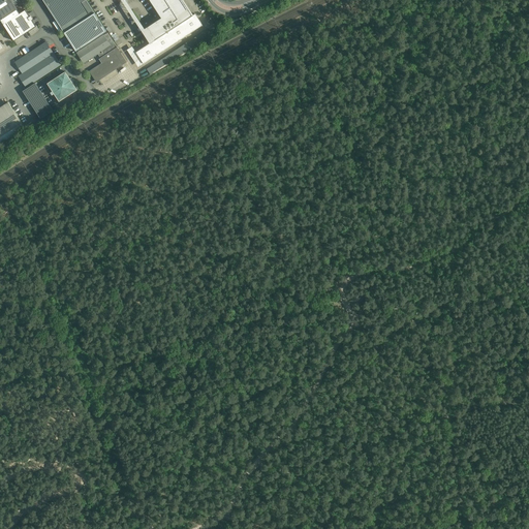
[(20,1),(19,0),(0,0),(0,19),(0,20),(18,9),(14,5),(20,1)]
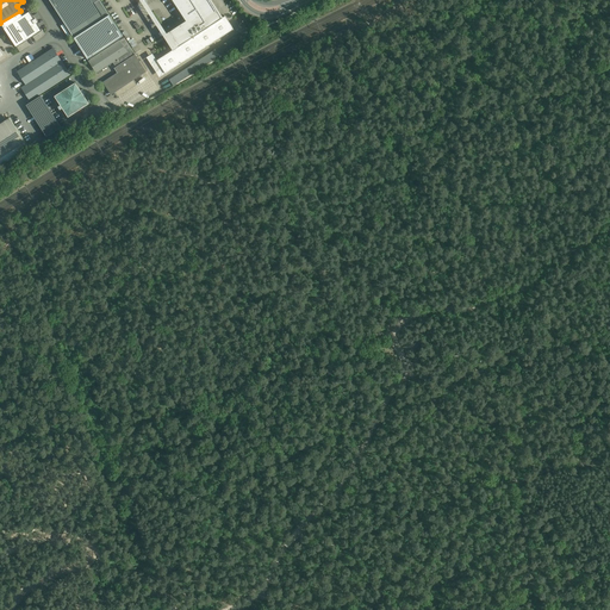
[(99,0),(57,0),(53,4),(74,37),(109,14),(99,0)]
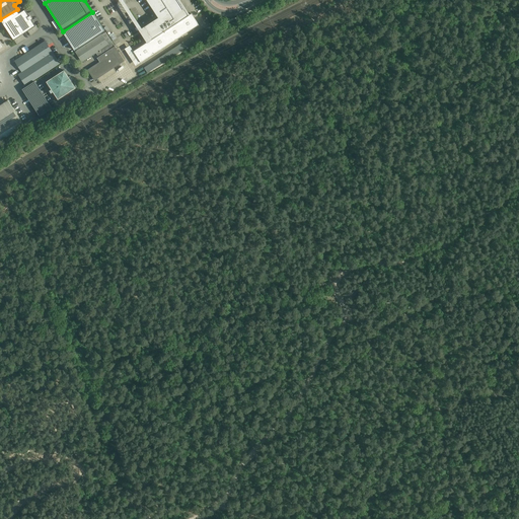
[(146,0),(158,17),(143,26),(151,40),(189,14),(178,0),(146,0)]
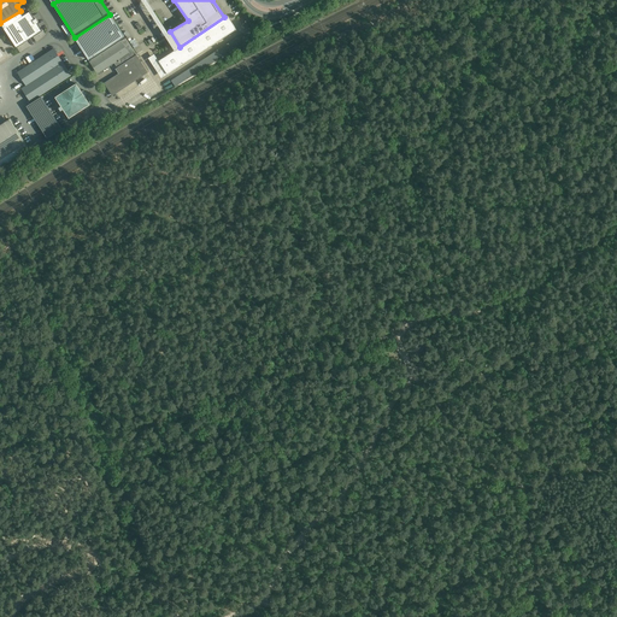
[(42,31),(30,12),(4,29),(17,47),(42,31)]
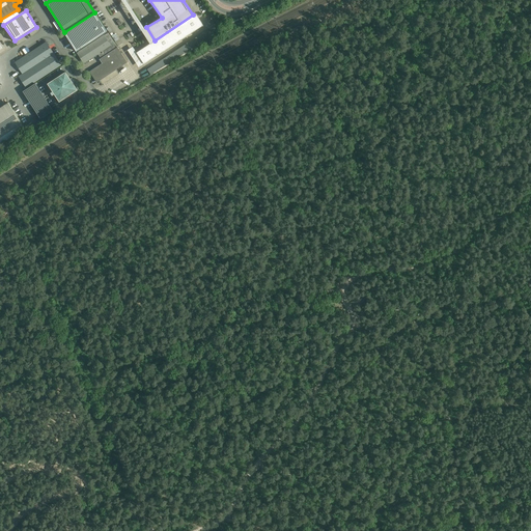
[(94,12),(64,32),(68,38),(75,48),(76,49),(77,52),(104,34),(107,32),(94,12)]
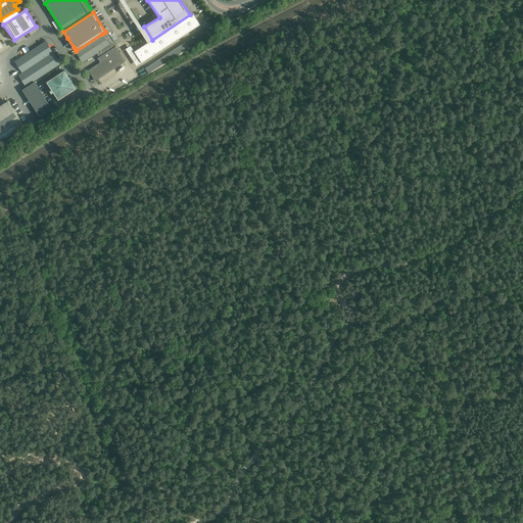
[(200,25),(192,13),(190,14),(152,40),(151,41),(135,51),(142,62),(200,25)]
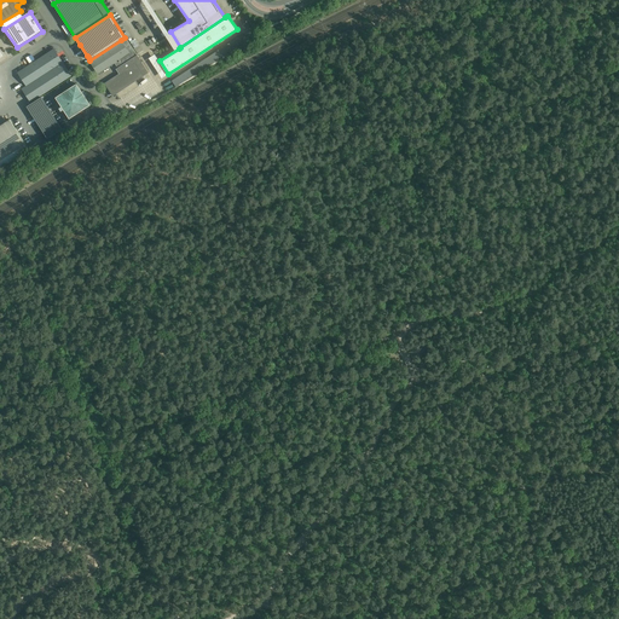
[(137,56),(125,38),(121,40),(121,41),(109,48),(111,53),(108,56),(110,59),(106,62),(109,65),(114,63),(117,68),(137,56)]
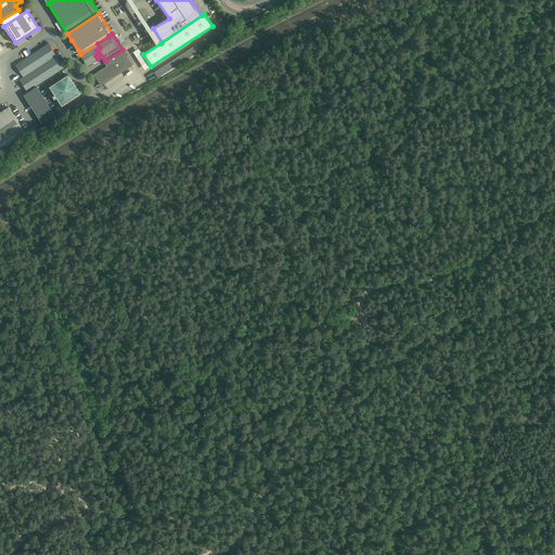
[(100,48),(98,43),(81,54),(88,65),(98,59),(95,55),(99,53),(97,50),(100,48)]
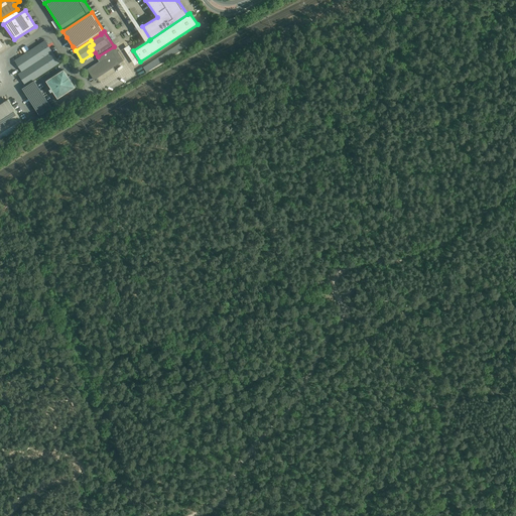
[(14,77),(18,74),(25,86),(59,63),(44,41),(7,66),(14,77)]
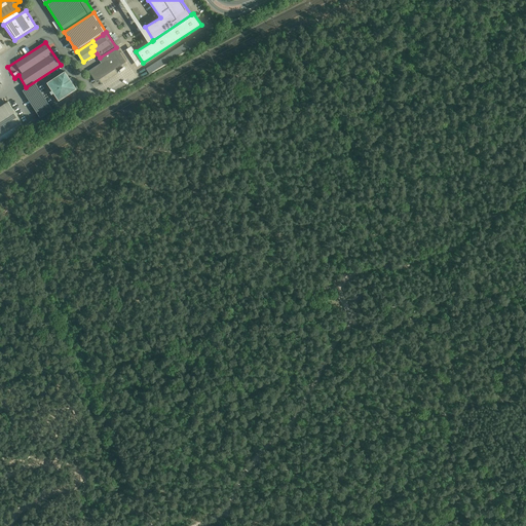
[(118,62),(123,58),(116,47),(100,58),(99,59),(102,62),(88,70),(91,75),(99,71),(99,72),(117,60),(118,62)]
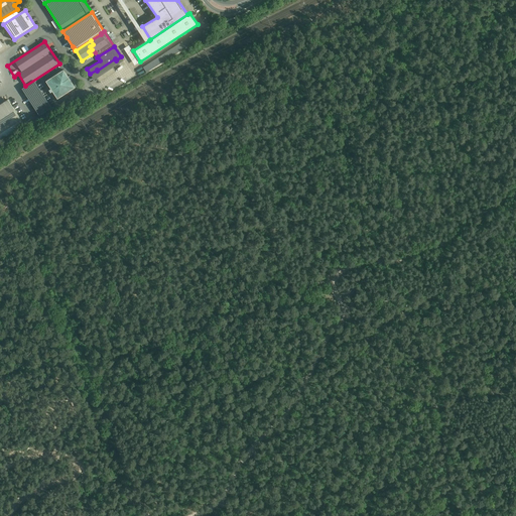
[(94,80),(123,60),(121,56),(116,60),(115,58),(97,71),(97,70),(90,74),(94,80)]
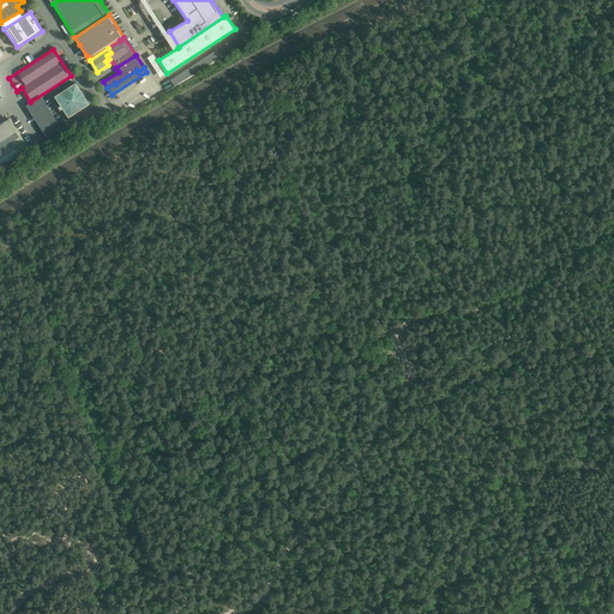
[(80,91),(76,83),(55,96),(70,116),(90,103),(84,96),(85,95),(83,90),(80,91)]
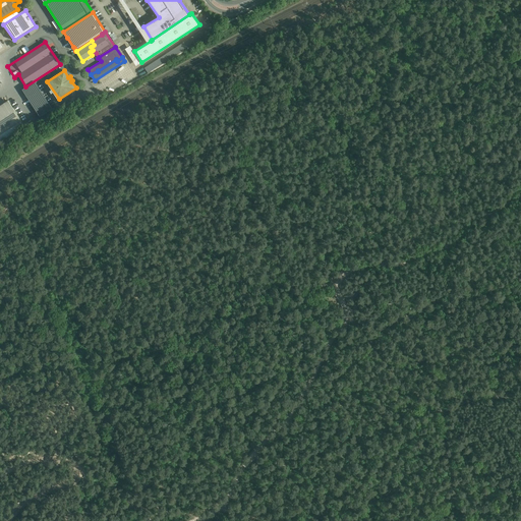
[(22,90),(40,117),(52,109),(35,81),(22,90)]
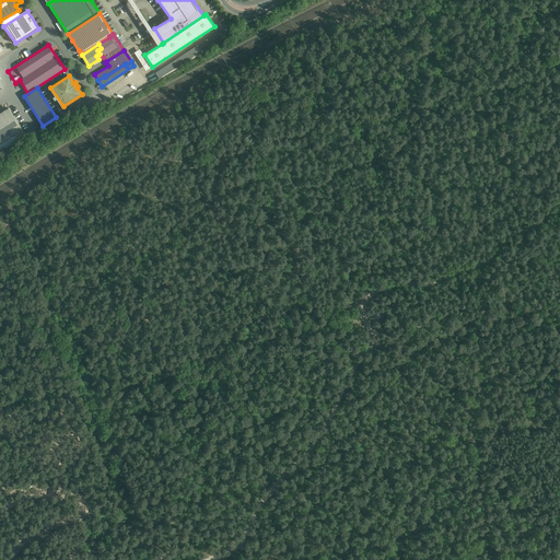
[(0,144),(23,130),(9,108),(0,113),(0,144)]
